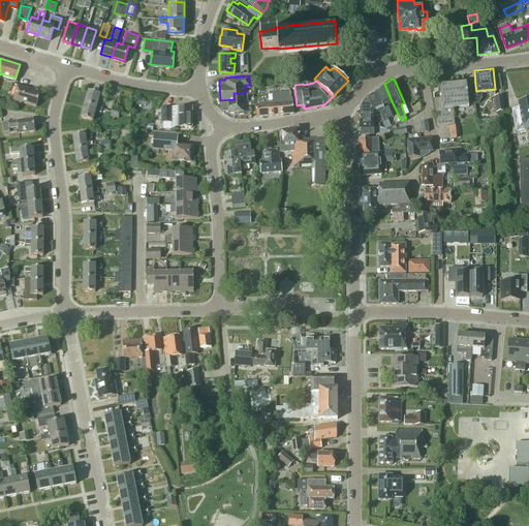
[(453,105),(468,104),(466,81),(440,83),(441,95),(434,96),(437,125),(455,123),(453,105)]
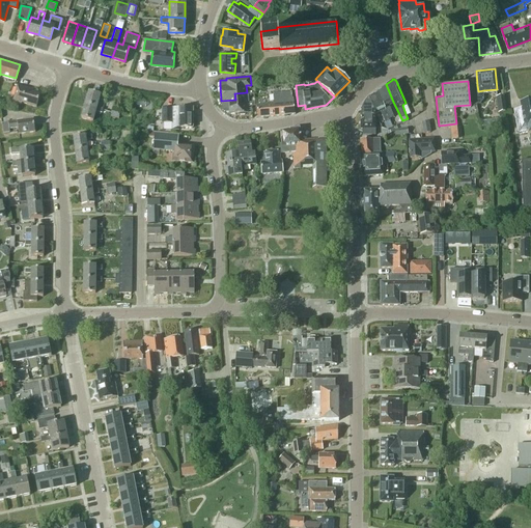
[(34,88),(18,83),(12,100),(22,102),(22,101),(36,105),(40,91),(34,90),(34,88)]
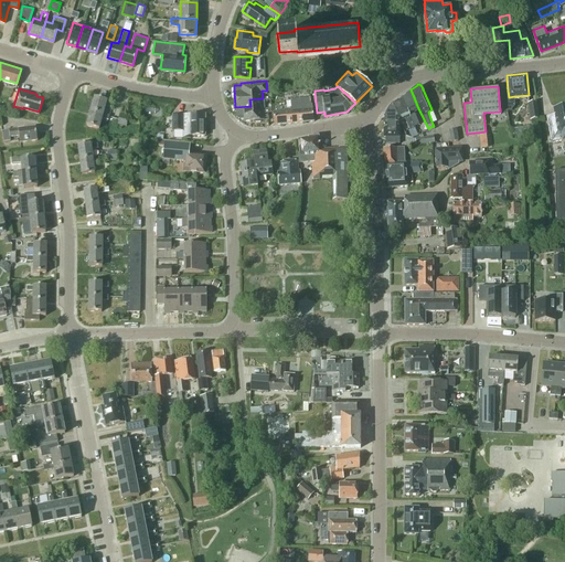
[(413,110),(418,108),(411,89),(411,91),(405,94),(402,96),(415,123),(418,122),(413,110)]
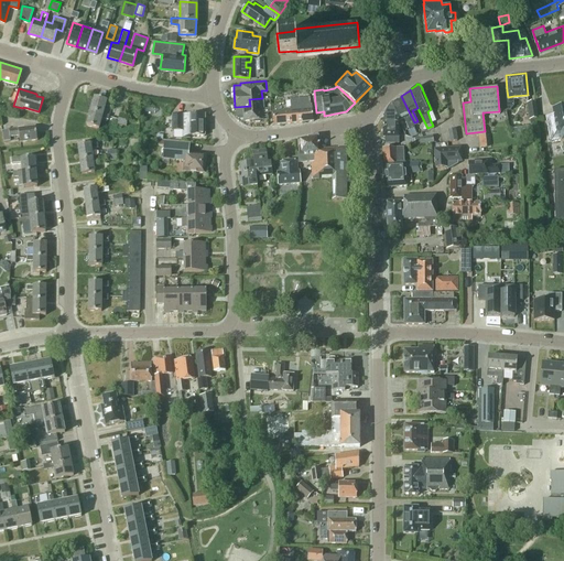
[(95,95),(90,109),(102,112),(104,111),(106,103),(111,104),(112,99),(107,98),(95,95)]
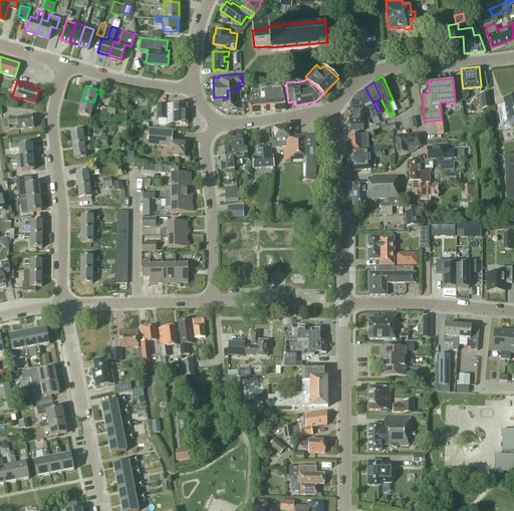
[(282,86),(264,88),(265,98),(248,99),(250,111),(285,108),(284,92),(283,92),(282,86)]
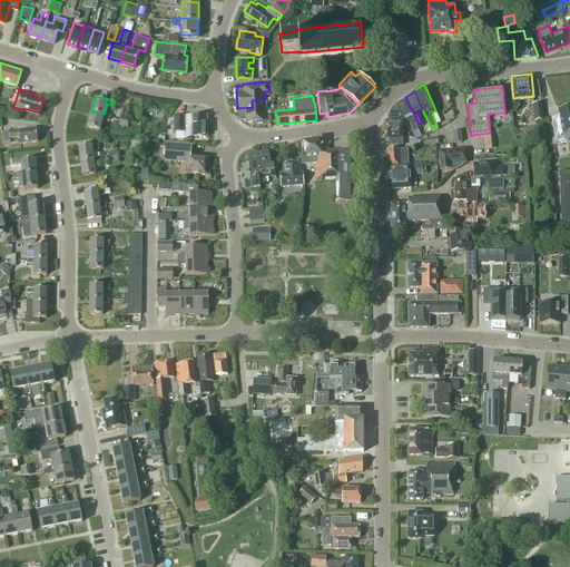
[(419,124),(405,97),(397,103),(404,119),(409,117),(414,129),(419,127),(418,125),(419,124)]
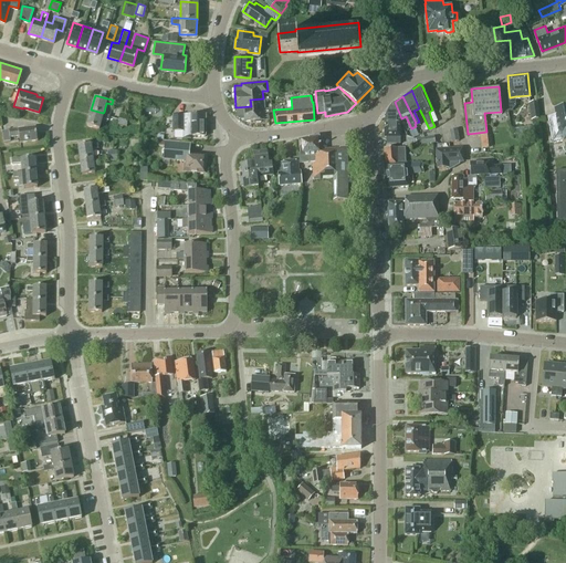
[(263,106),(263,98),(250,100),(251,106),(236,107),(236,111),(237,111),(238,114),(240,117),(244,116),(244,120),(263,117),(262,106),(263,106)]
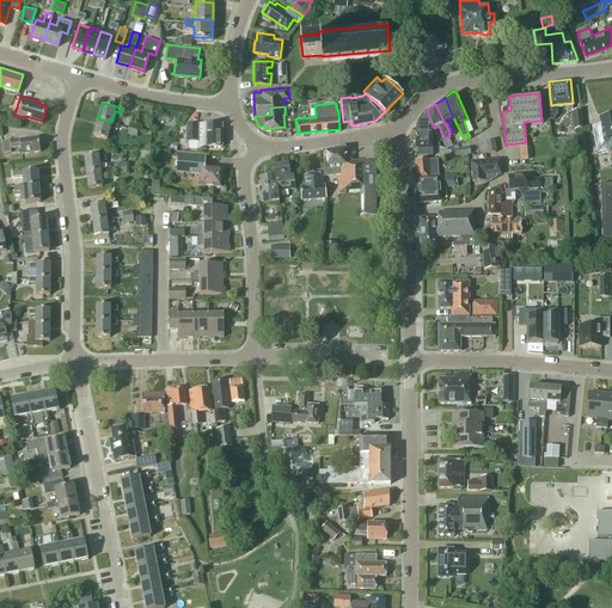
[(583,126),(581,108),(571,109),(574,127),(583,126)]
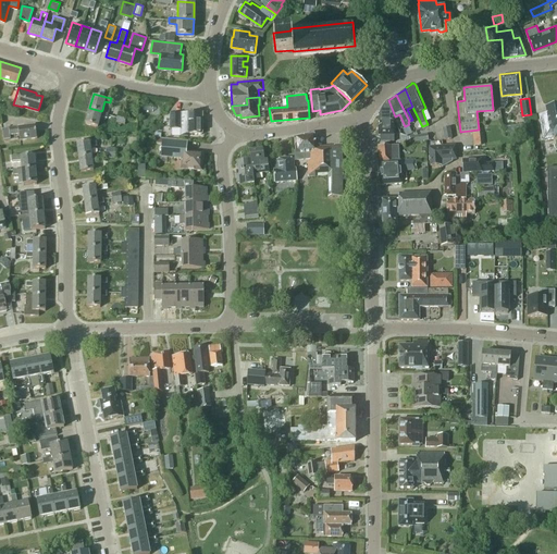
[(394,117),(395,117),(388,100),(387,101),(383,106),(382,108),(381,110),(380,114),(379,119),(379,123),(378,123),(379,133),(381,133),(381,139),(394,139),(394,117)]
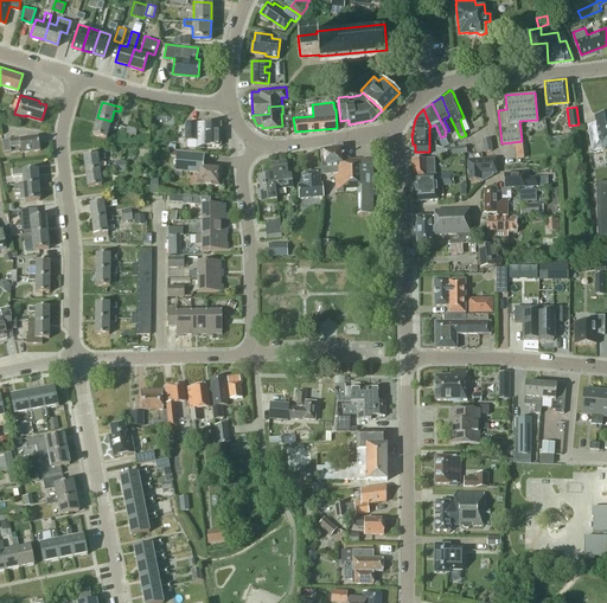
[(606,113),(594,115),(595,122),(588,123),(593,151),(606,147),(606,113)]
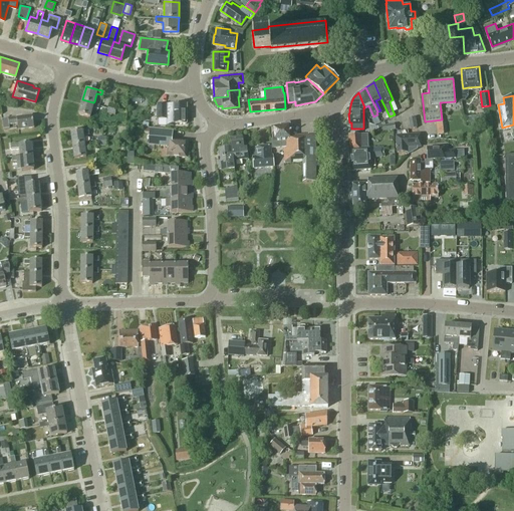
[(99,102),(94,101),(93,102),(82,99),(78,111),(90,115),(92,106),(98,107),(99,102)]
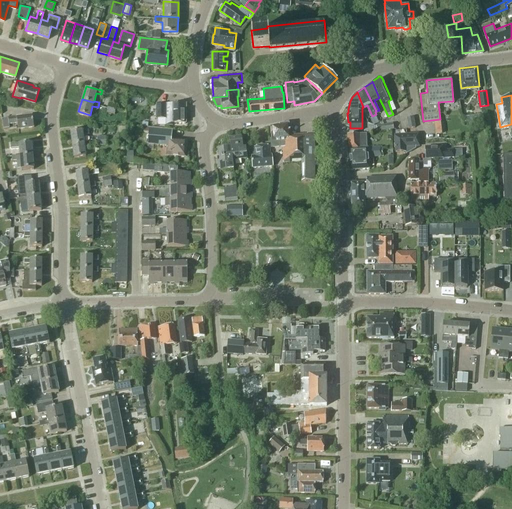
[(185,121),(186,101),(166,101),(166,102),(157,102),(156,116),(166,116),(166,123),(173,123),(173,121),(185,121)]
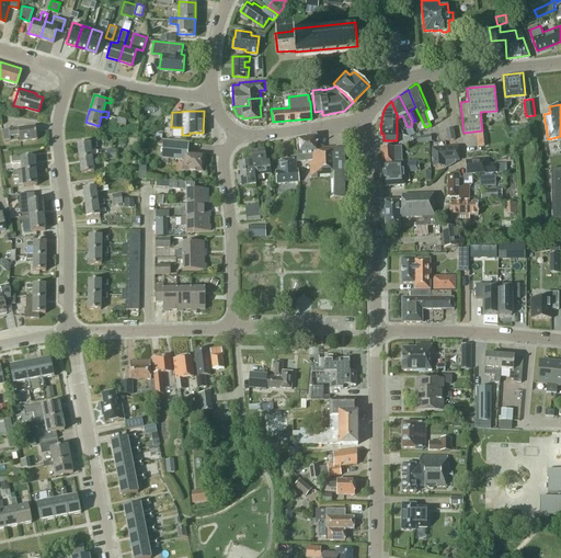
[(510,126),(530,125),(529,116),(508,118),(510,126)]
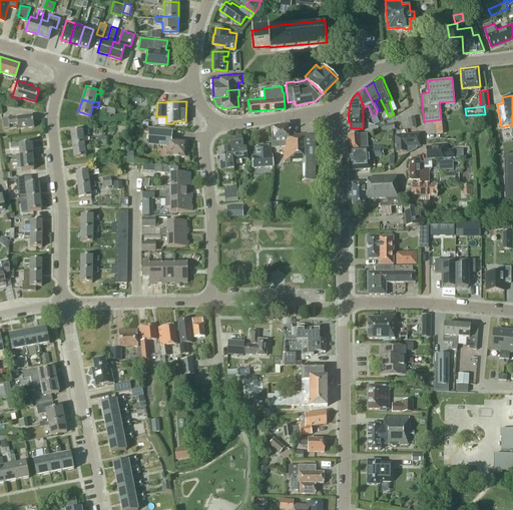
[(16,114),(8,115),(2,116),(3,126),(9,125),(8,122),(17,121),(18,127),(34,125),(32,113),(16,115),(16,114)]
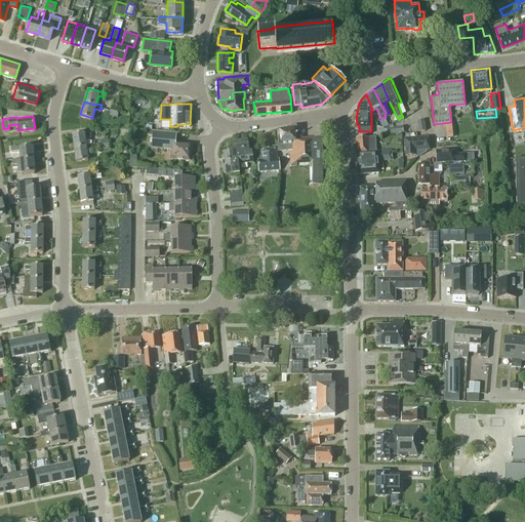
[(416,119),(418,129),(426,128),(423,118),(416,119)]
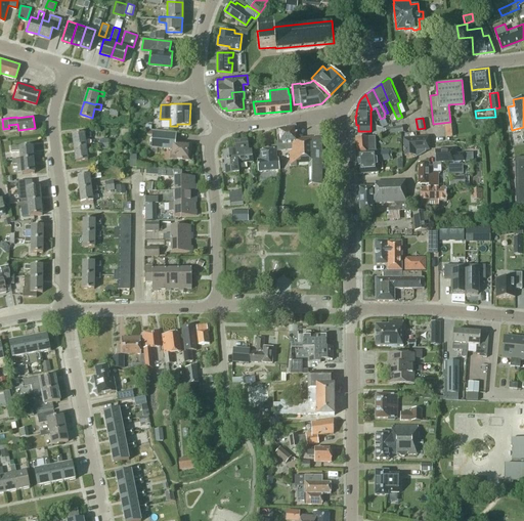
[(321,158),(321,134),(314,134),(314,135),(297,136),(296,124),(277,127),(278,129),(279,140),(276,141),(277,149),(290,149),(290,163),(308,162),(309,182),(321,182),(321,158)]
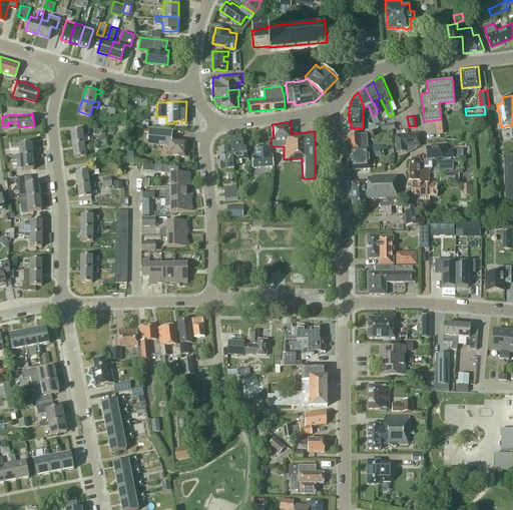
[(377,124),(378,130),(395,127),(394,121),(377,124)]
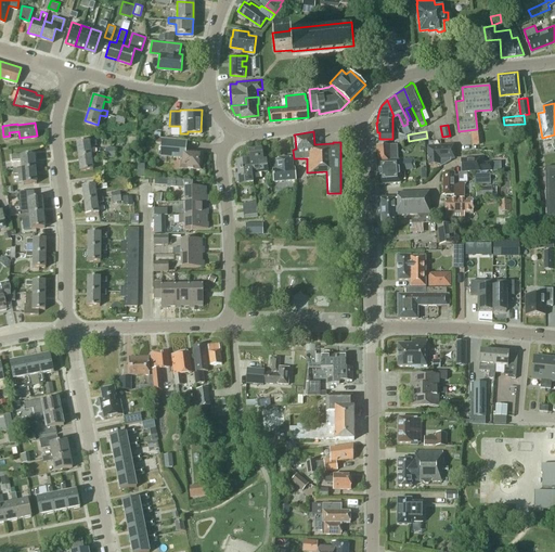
[(201,168),(202,150),(186,149),(186,139),(162,137),(159,154),(181,156),(180,166),(201,168)]
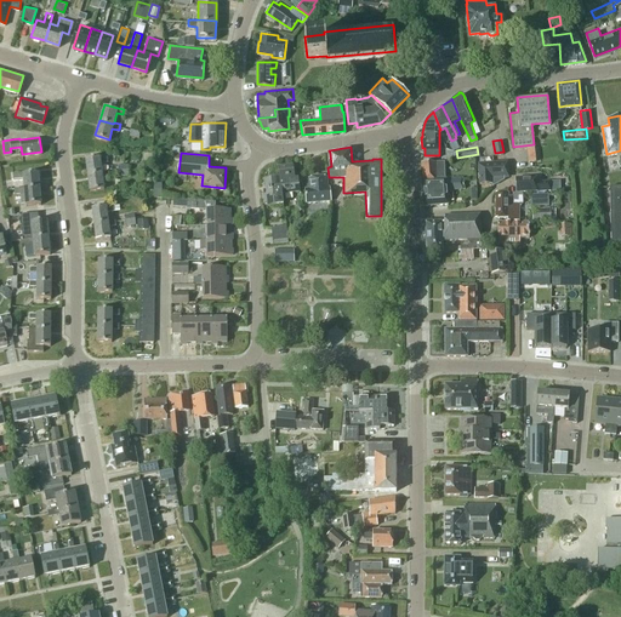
[(87,171),(102,170),(101,160),(107,160),(107,154),(100,155),(86,156),(87,171)]
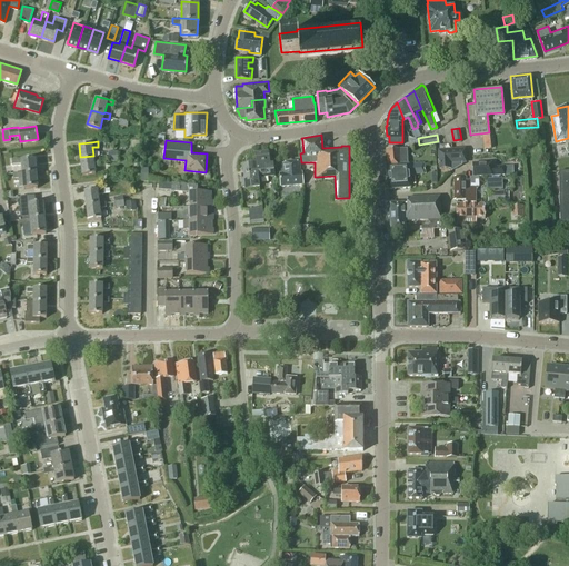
[(398,146),(386,146),(388,187),(401,186),(410,185),(409,162),(408,162),(407,146),(398,146)]
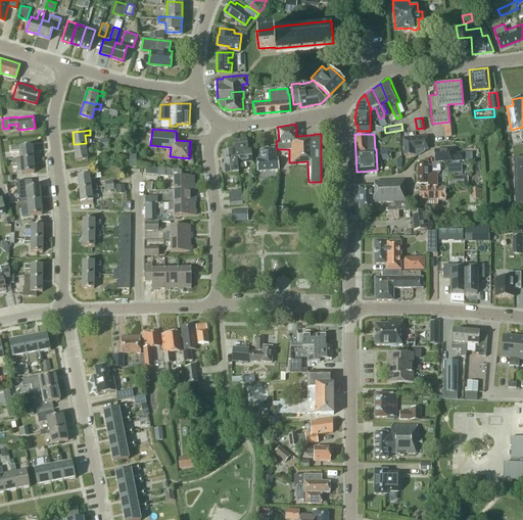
[(415,154),(424,149),(424,147),(428,147),(427,134),(402,136),(403,136),(403,153),(415,152),(415,154)]
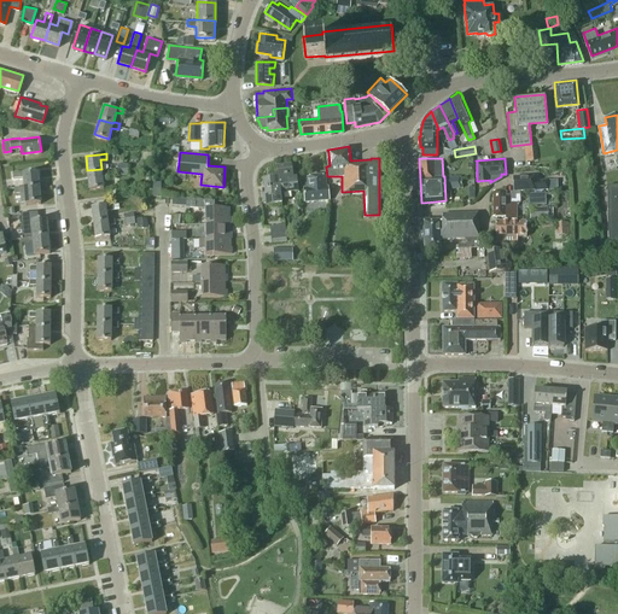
[(275,163),(278,174),(280,191),(298,188),(297,175),(293,175),(291,161),(275,163)]
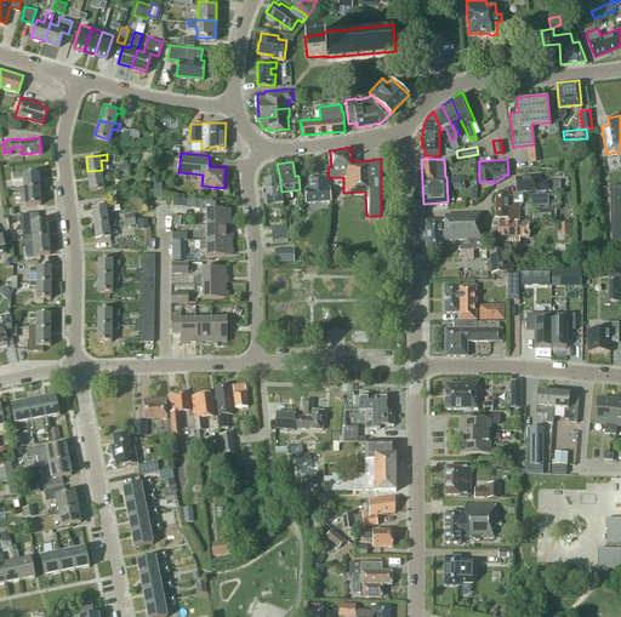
[(108,169),(102,170),(87,171),(90,189),(103,187),(102,175),(109,175),(108,169)]
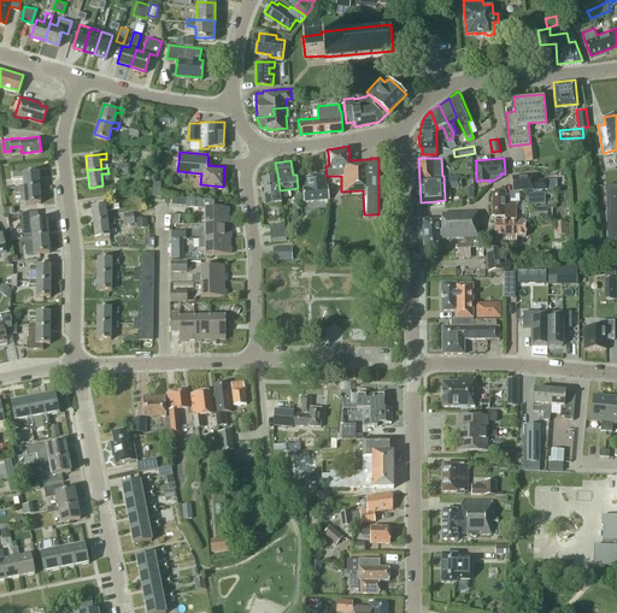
[(23,175),(24,184),(39,183),(37,170),(23,171),(23,169),(12,170),(13,176),(23,175)]
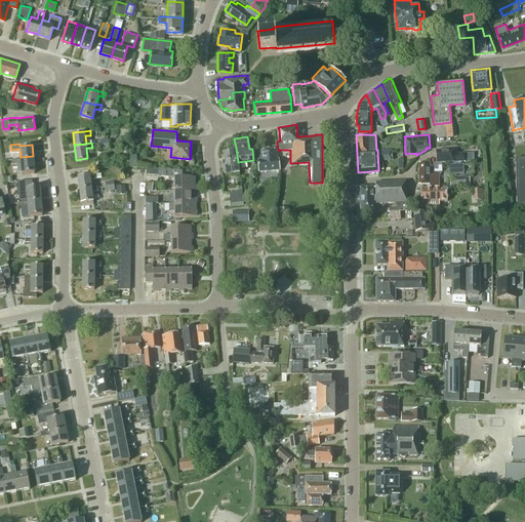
[(238,162),(236,148),(224,150),(225,162),(224,162),(225,170),(226,170),(227,173),(240,171),(238,162)]
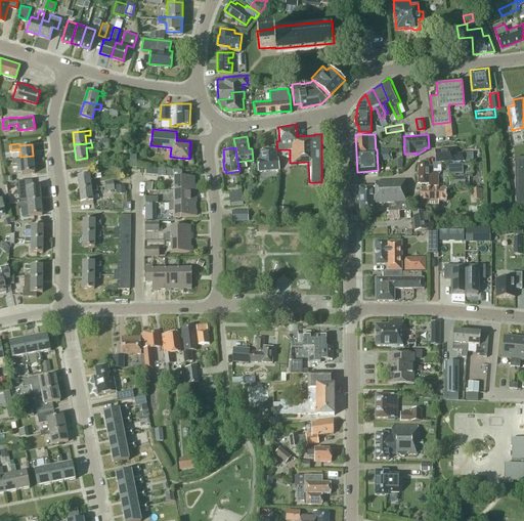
[(259,169),(278,167),(277,156),(274,156),(273,147),(260,148),(261,157),(258,158),(259,169)]
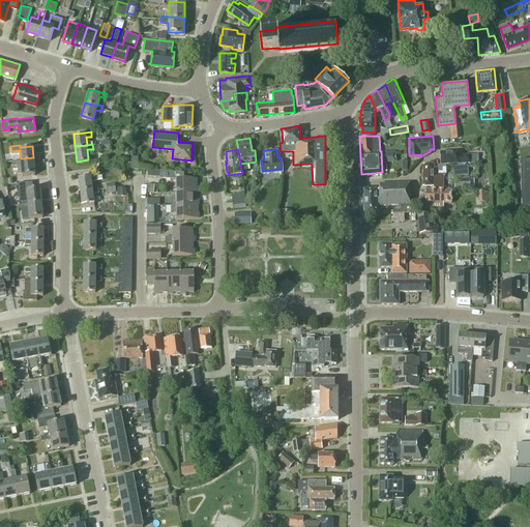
[(478,152),(470,153),(470,152),(458,153),(458,149),(440,150),(441,162),(459,162),(459,160),(478,159),(478,152)]
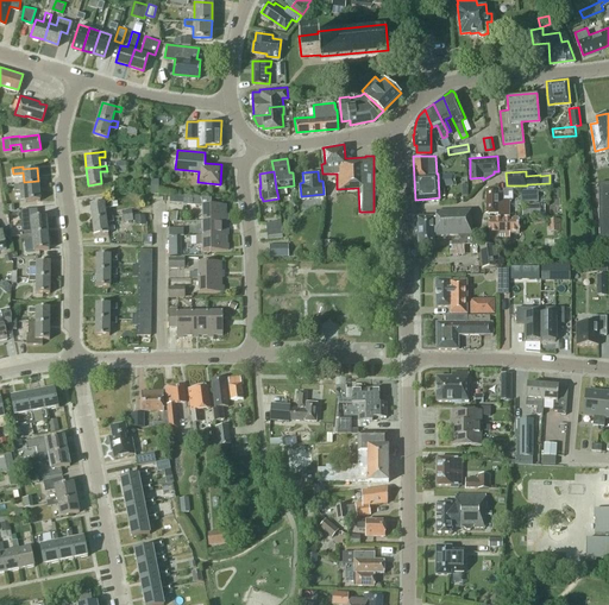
[(608,180),(598,180),(600,237),(608,235),(608,180)]
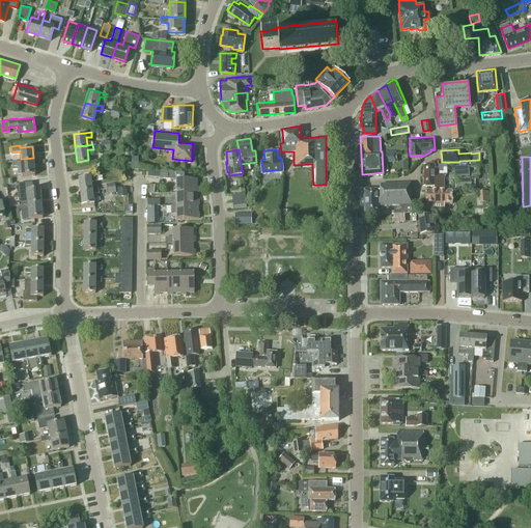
[(35,173),(33,158),(21,159),(11,160),(12,165),(21,164),(22,174),(35,173)]
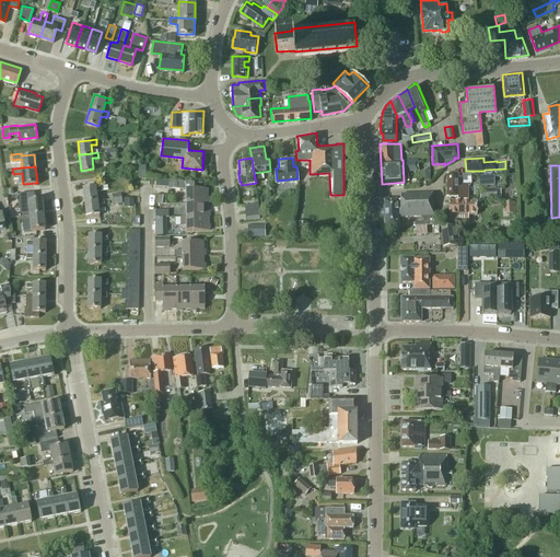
[(458,197),(463,197),(468,197),(468,182),(463,182),(463,175),(458,175),(458,172),(447,172),(447,195),(458,195),(458,197)]
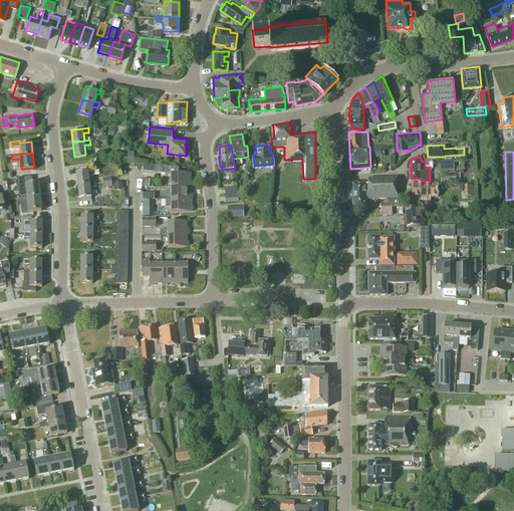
[(192,171),(179,171),(179,165),(144,163),(144,169),(156,170),(156,171),(171,172),(171,185),(192,184),(192,171)]
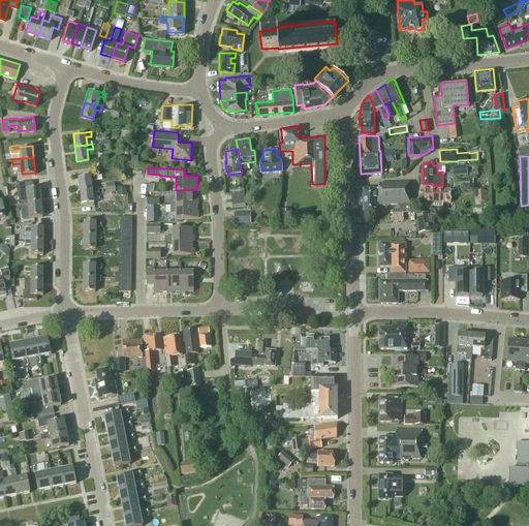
[(80,188),(92,186),(91,179),(97,178),(96,174),(91,175),(79,176),(80,188)]
